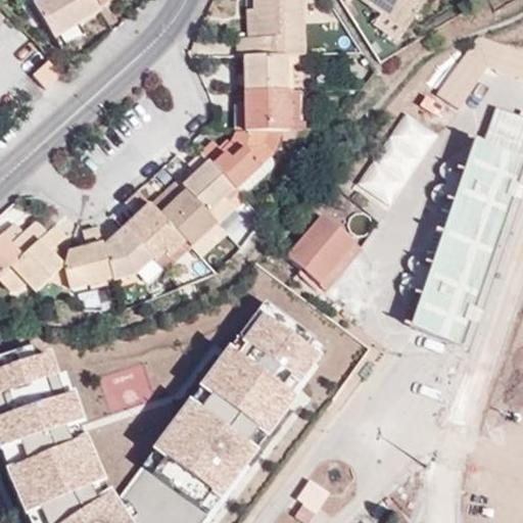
[(100,7),(95,0),(35,0),(31,3),(53,40),(78,26),(102,11),(100,7)]
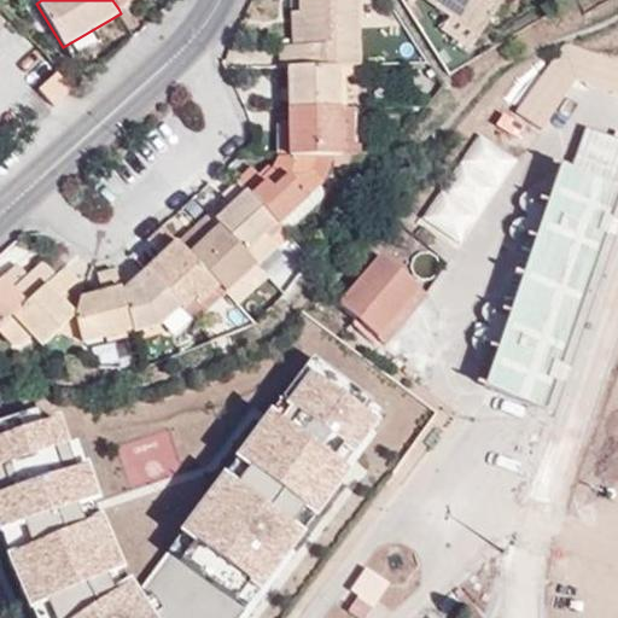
[(278,46),(278,64),(287,64),(338,64),(356,63),(355,0),(301,0),(301,13),(301,45),(290,46),(278,46)]
